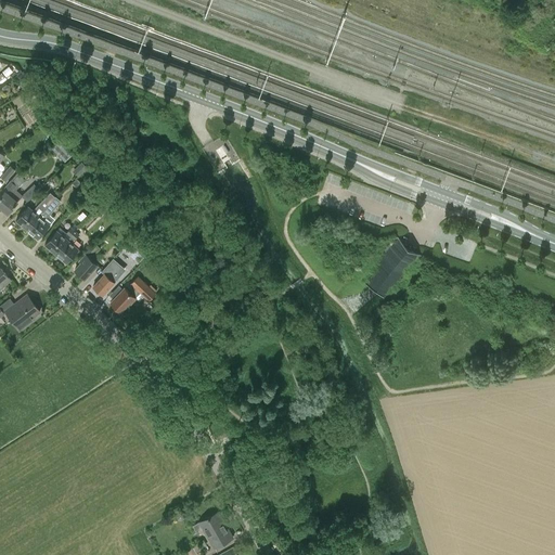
[(9,67),(2,72),(7,76),(12,72),(9,67)]
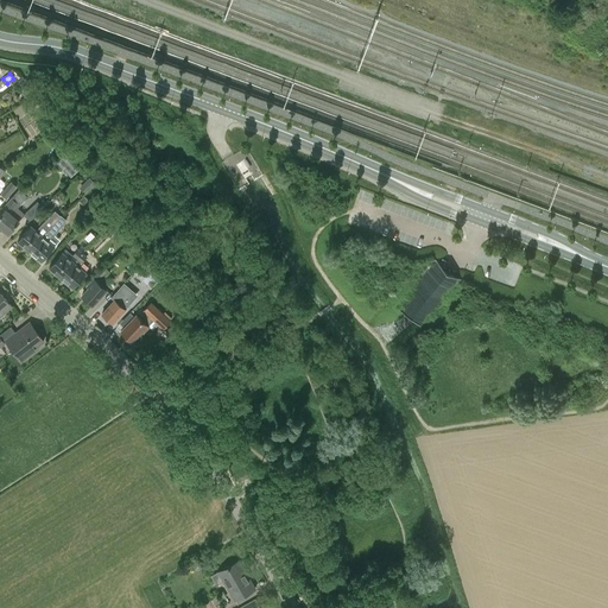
[(26,103),(30,109),(36,106),(32,100),(26,103)]
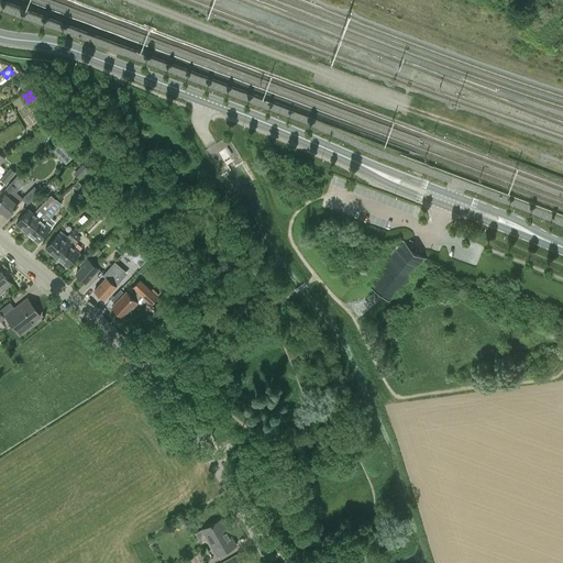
[(58,140),(66,135),(61,128),(54,132),(58,140)]
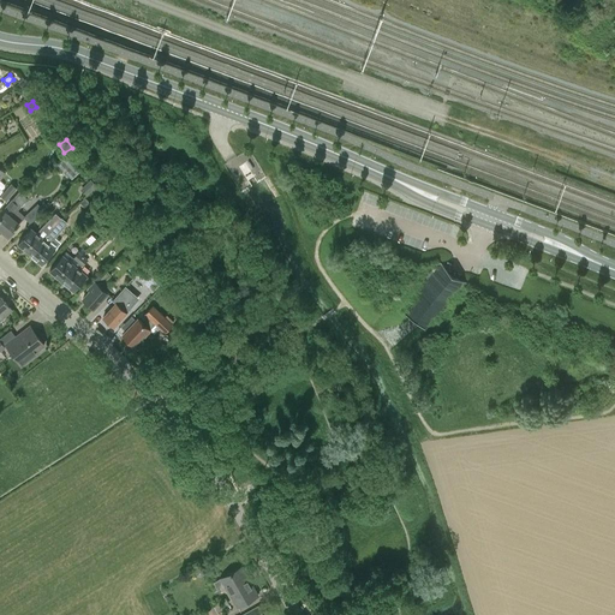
[(67,154),(58,163),(73,178),(83,167),(67,154)]
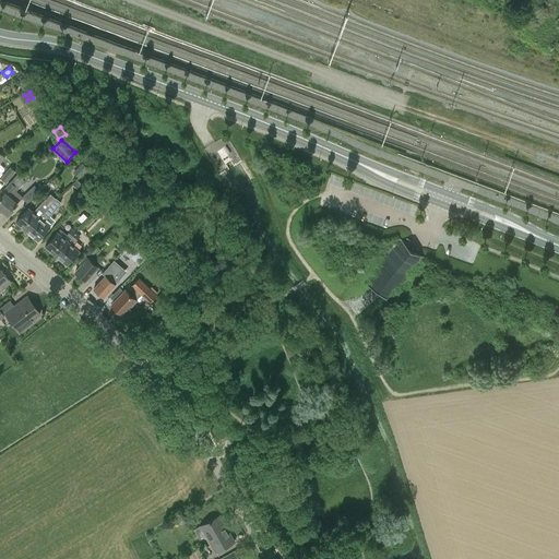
[(83,163),(73,171),(79,177),(88,168),(83,163)]
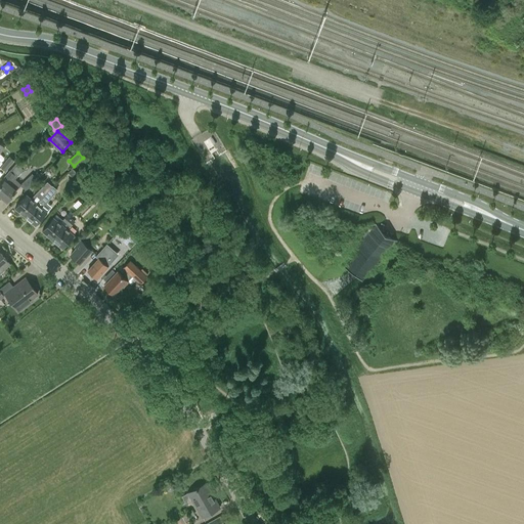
[(1,168),(6,172),(15,161),(10,157),(1,168)]
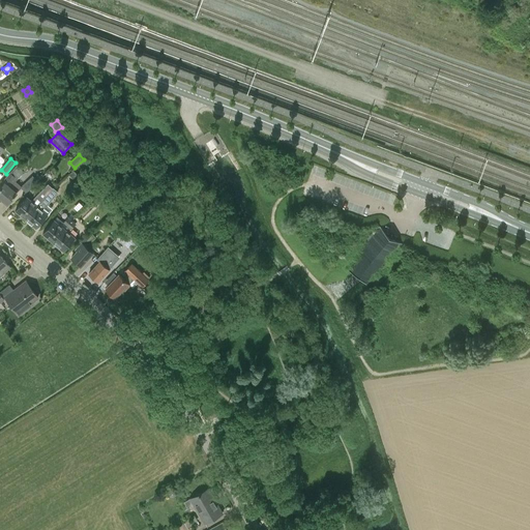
[(16,181),(24,171),(17,165),(10,172),(0,183),(0,196),(7,203),(22,186),(16,181)]
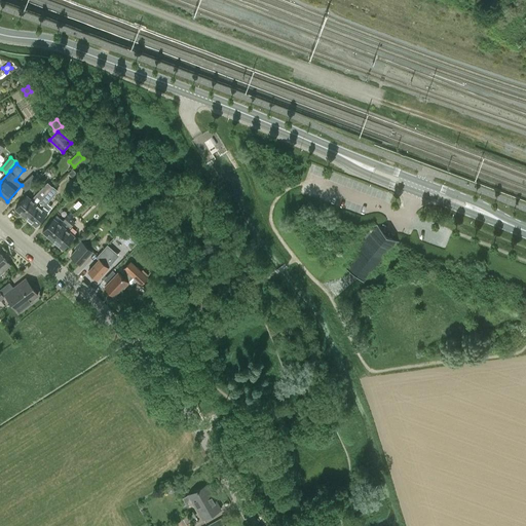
[(73,168),(69,173),(74,178),(78,174),(73,168)]
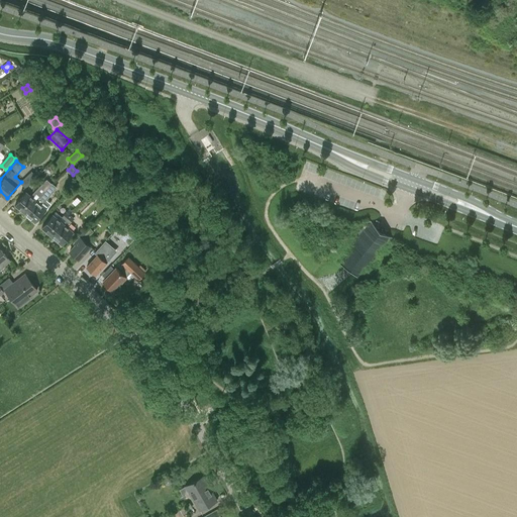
[(20,183),(25,187),(40,173),(39,172),(36,169),(33,173),(32,171),(20,183)]
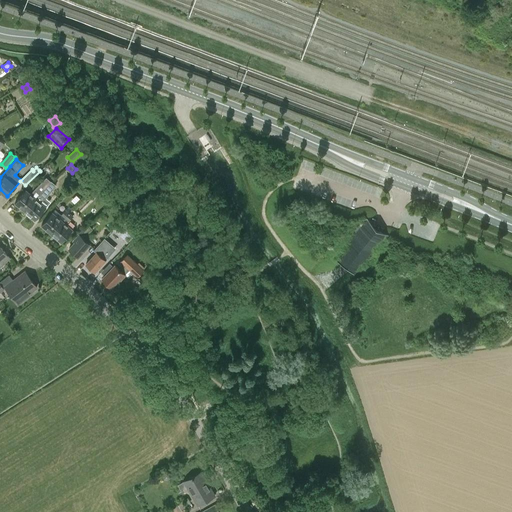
[(15,202),(17,204),(16,205),(19,207),(20,207),(25,211),(36,198),(44,188),(52,181),(51,181),(46,177),(35,189),(31,194),(26,189),(15,202)]
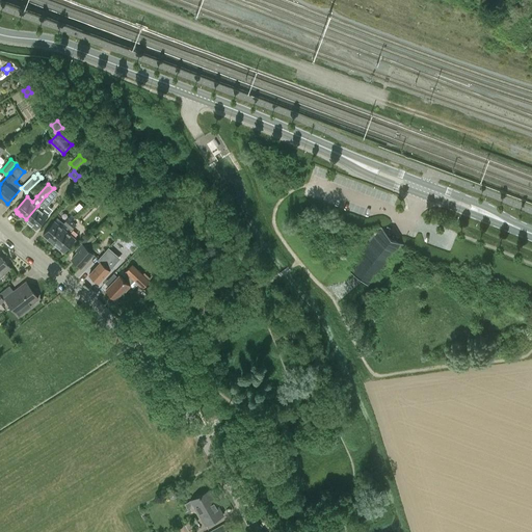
[(26,219),(31,223),(31,225),(34,228),(35,228),(36,229),(48,215),(42,210),(46,205),(47,206),(59,192),(54,188),(46,195),(37,206),(26,219)]
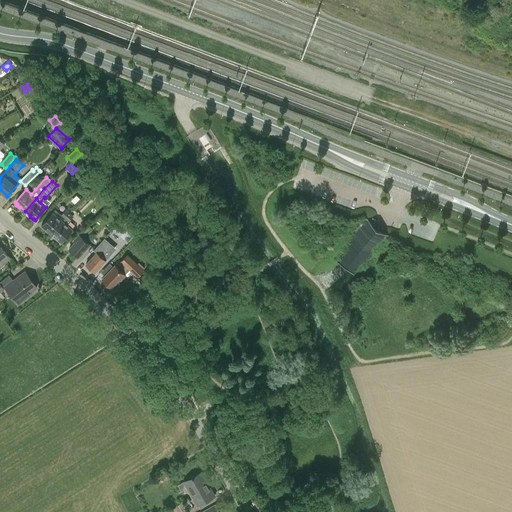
[(92,190),(96,195),(102,190),(97,185),(92,190)]
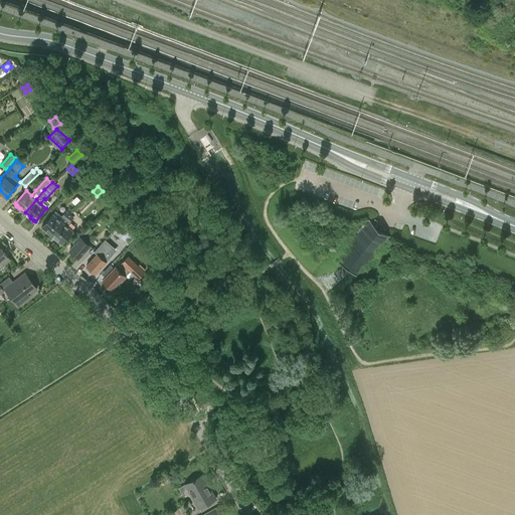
[(42,226),(43,227),(43,229),(45,231),(47,230),(52,234),(70,213),(66,210),(58,218),(52,213),(42,226)]
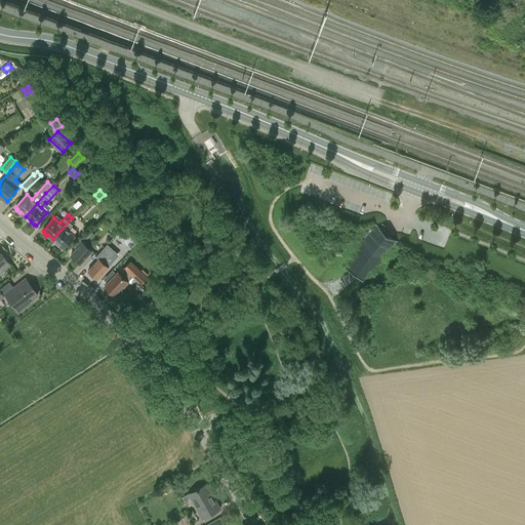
[(72,217),(53,239),(58,244),(58,245),(61,247),(63,247),(64,248),(75,235),(68,230),(76,220),(72,217)]
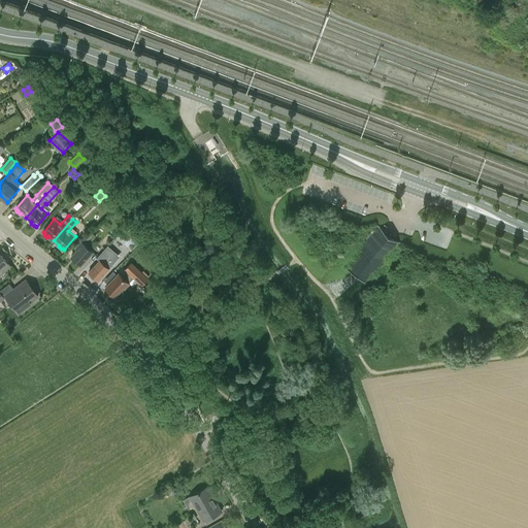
[(345,269),(366,285),(400,242),(380,226),(345,269)]
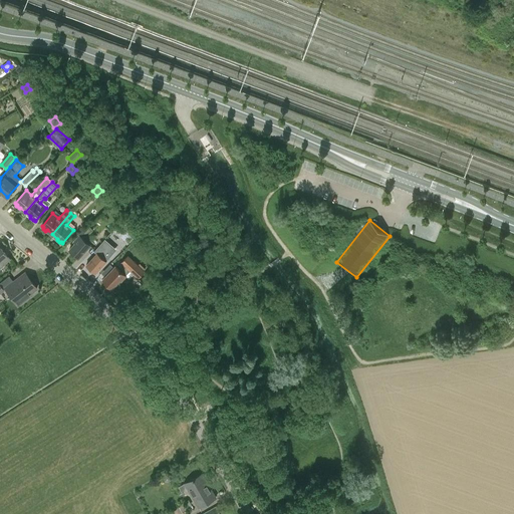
[(123,221),(115,229),(124,238),(133,231),(123,221)]
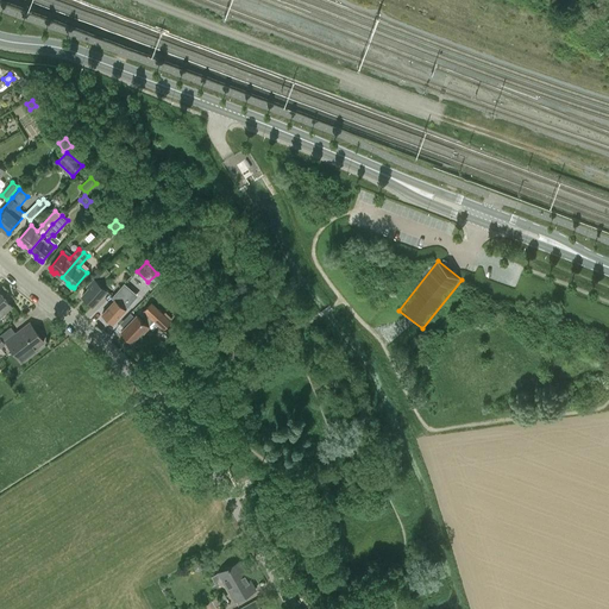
[(98,282),(111,272),(106,267),(92,277),(94,280),(87,287),(89,288),(82,296),(93,306),(107,290),(98,282)]
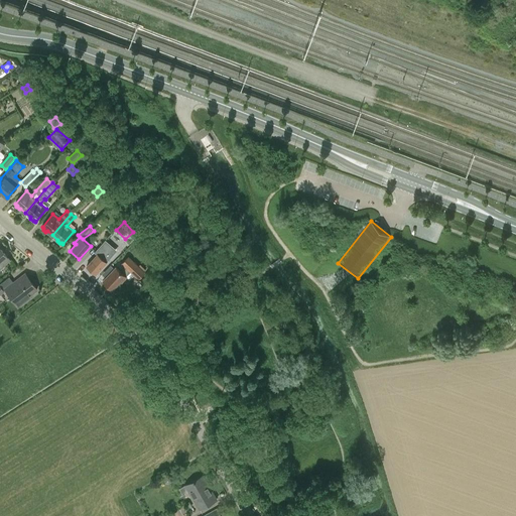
[(0,267),(10,259),(0,247),(0,267)]
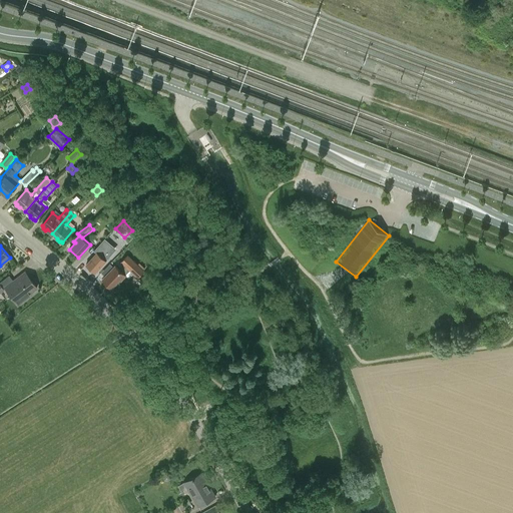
[(96,251),(96,252),(86,264),(95,273),(105,261),(102,258),(106,252),(100,246),(96,251)]
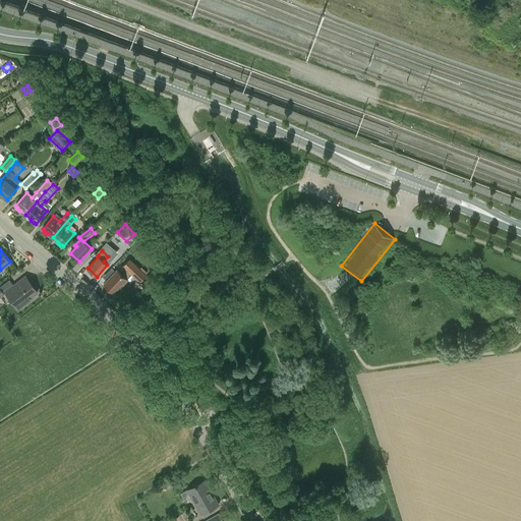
[(109,288),(114,292),(122,284),(123,285),(128,280),(127,279),(132,274),(139,282),(147,275),(130,257),(122,266),(126,270),(122,274),(117,270),(104,283),(106,284),(105,285),(108,289),(109,288)]
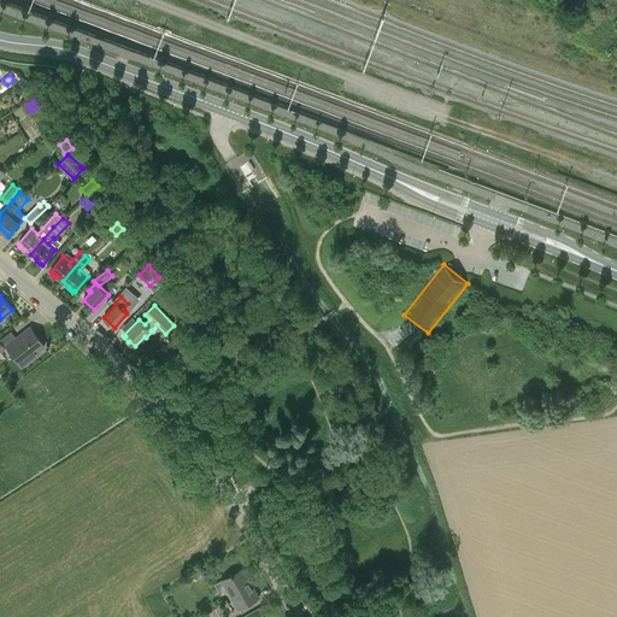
[(181,321),(171,329),(178,335),(187,327),(181,321)]
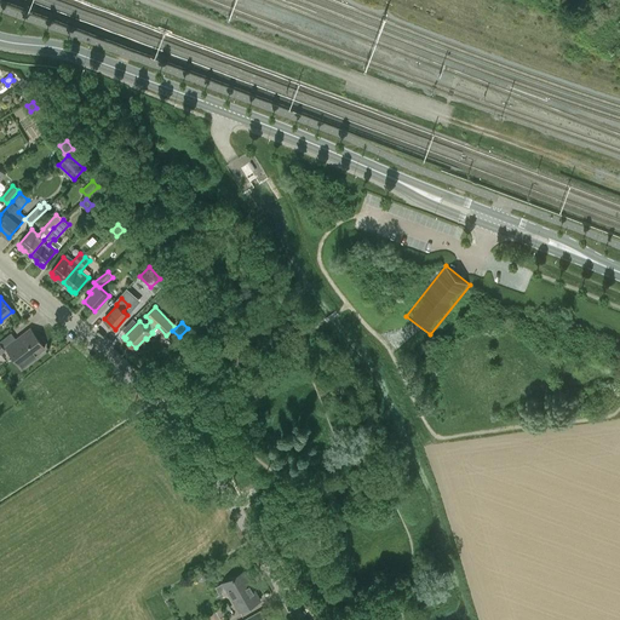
[(6,346),(22,368),(39,355),(36,354),(45,348),(30,327),(6,346)]
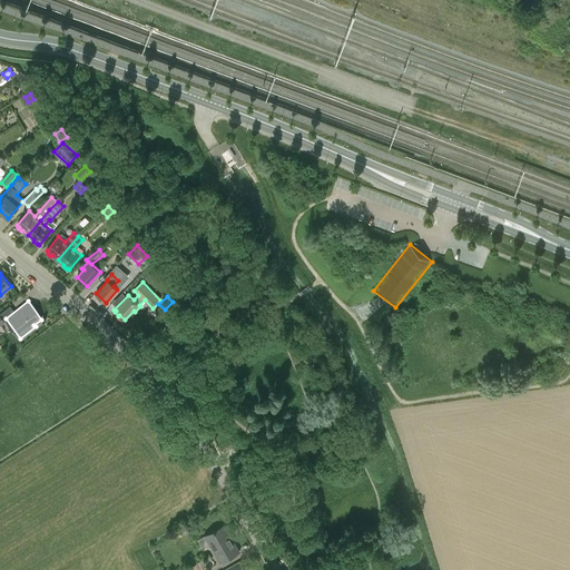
[(205,536),(220,562),(239,551),(224,524),(205,536)]
